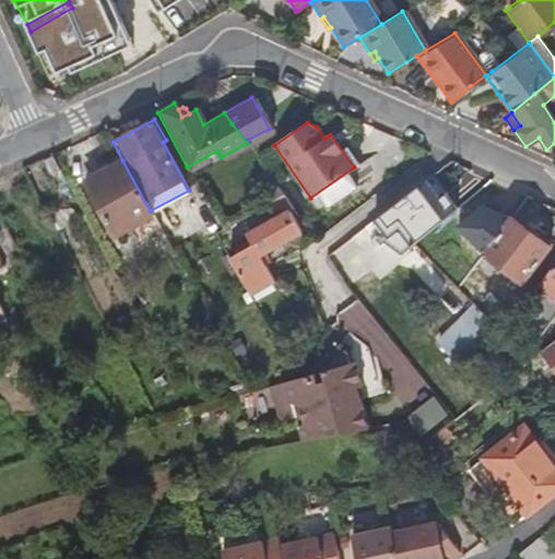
[(114,235),(152,214),(150,211),(122,161),(84,181),(114,235)]
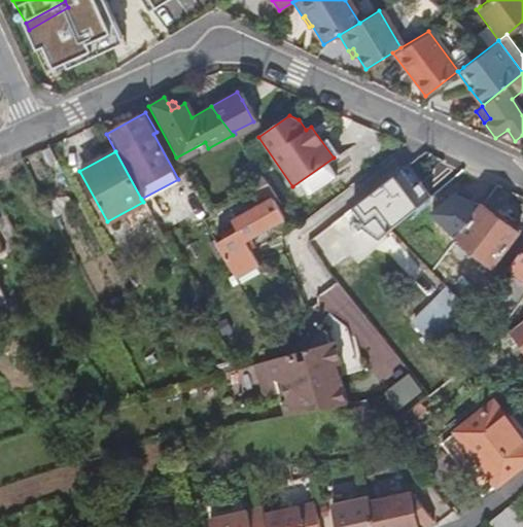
[(254,190),(266,184),(250,163),(236,171),(248,194),(254,190)]
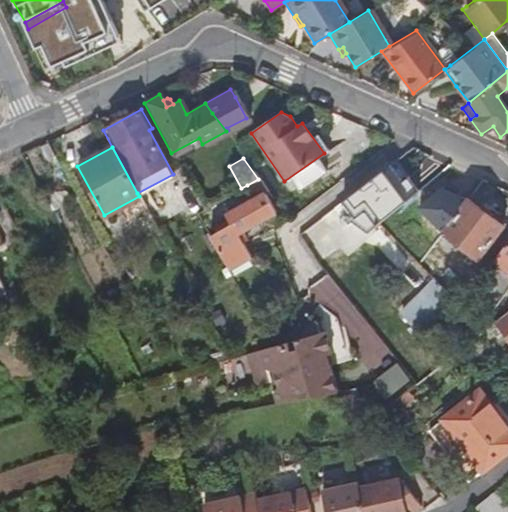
[(344,227),(364,212),(366,214),(395,189),(381,171),(333,211),(331,209),(321,217),(326,224),(336,216),(344,227)]
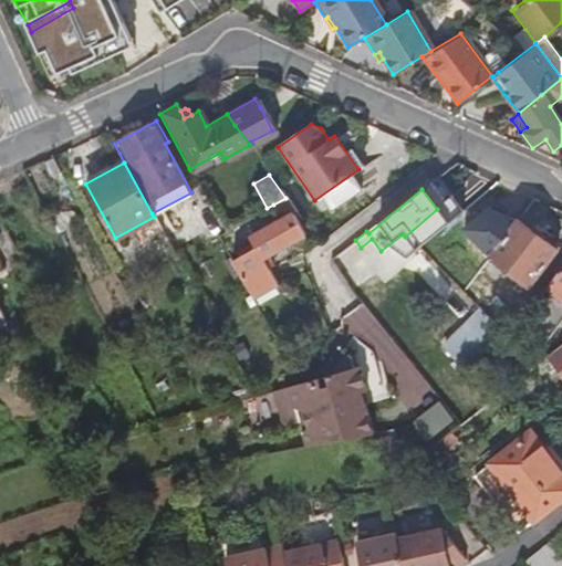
[(295,211),(285,198),(273,205),(278,213),(271,217),(261,222),(264,228),(248,238),(253,248),(230,262),(250,297),(276,284),(266,269),(271,265),(264,257),(303,234),(291,215),(295,211)]
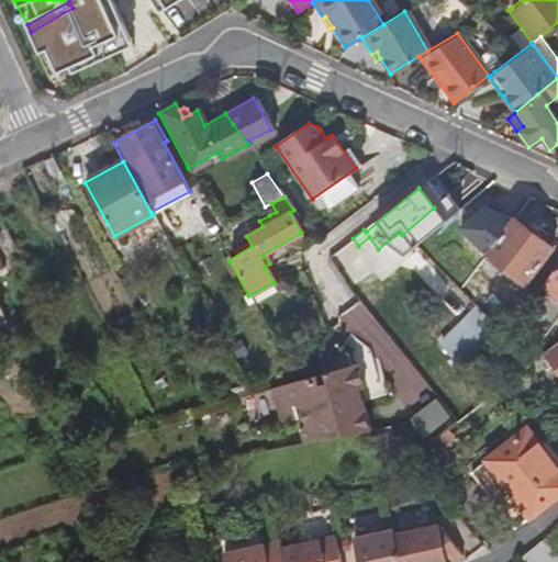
[(553,248),(512,218),(486,255),(526,284),(553,248)]
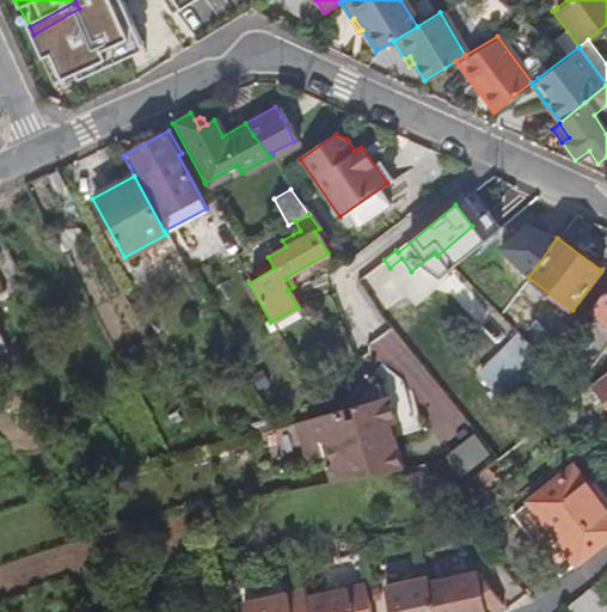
[(606,293),(606,294),(602,292),(589,310),(594,313),(566,353),(584,367),(606,336),(606,293)]
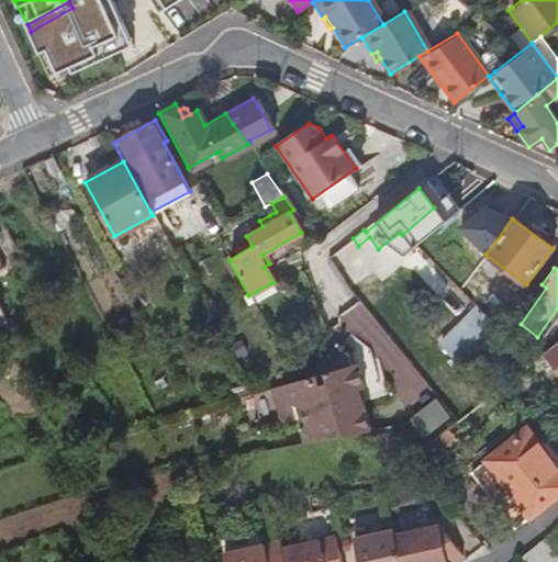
[(339,314),(361,348),(384,333),(363,299),(339,314)]
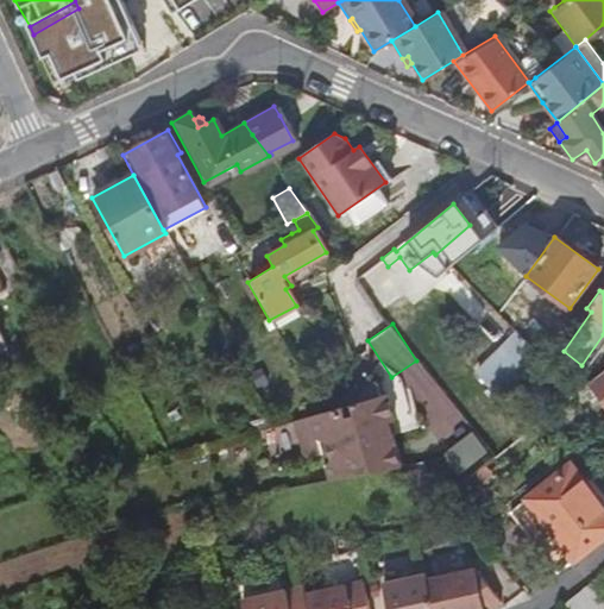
[(474,376),(491,395),(536,356),(520,337),(474,376)]
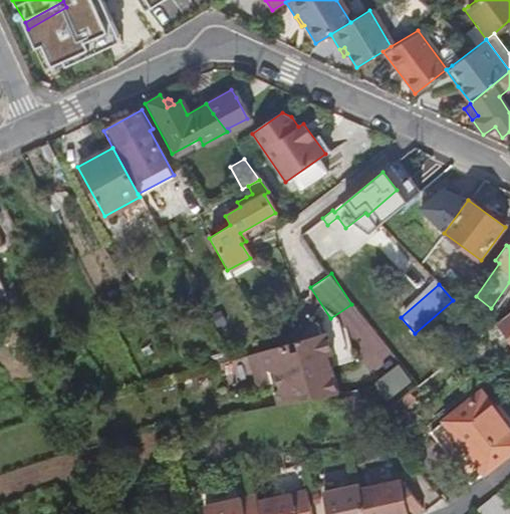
[(509,311),(494,323),(509,343),(509,311)]
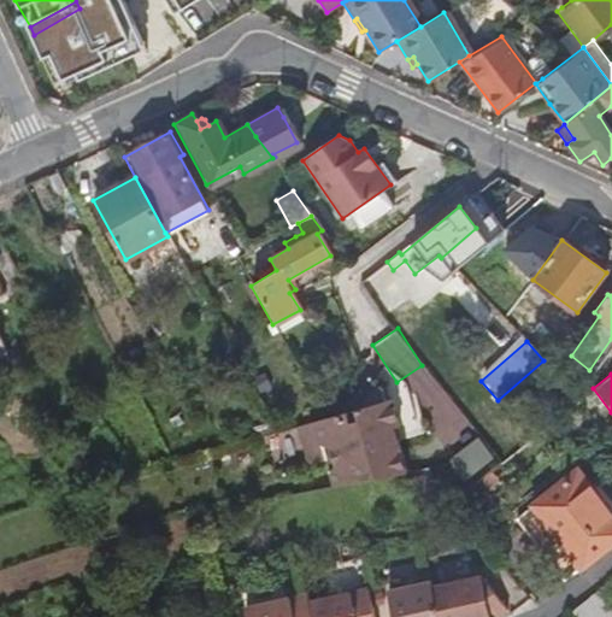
[(390,400),(296,427),(307,465),(324,459),(333,487),(402,472),(389,429),(398,425),(390,400)]
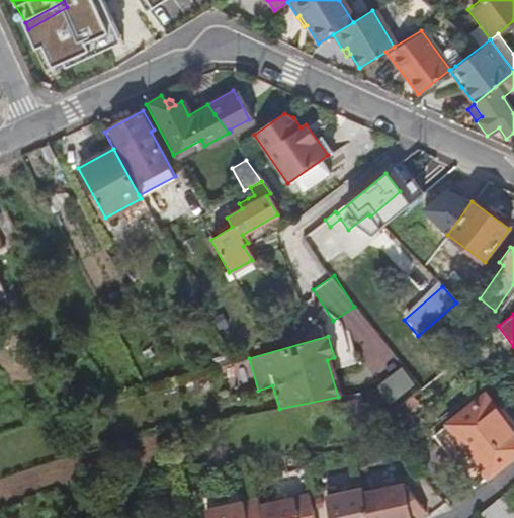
[(377,383),(389,400),(414,381),(402,365),(377,383)]
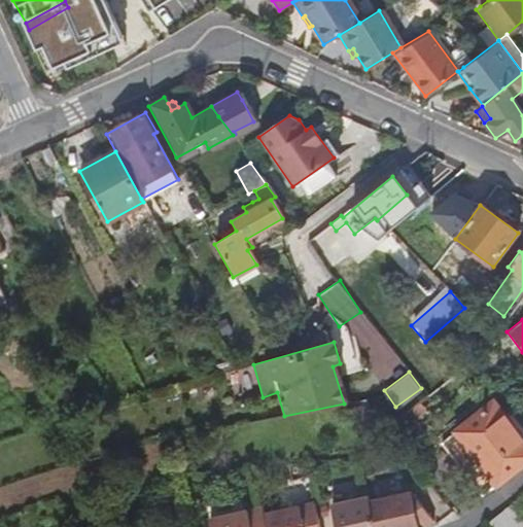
[(522,463),(522,443),(491,402),(440,444),(482,496),(522,463)]
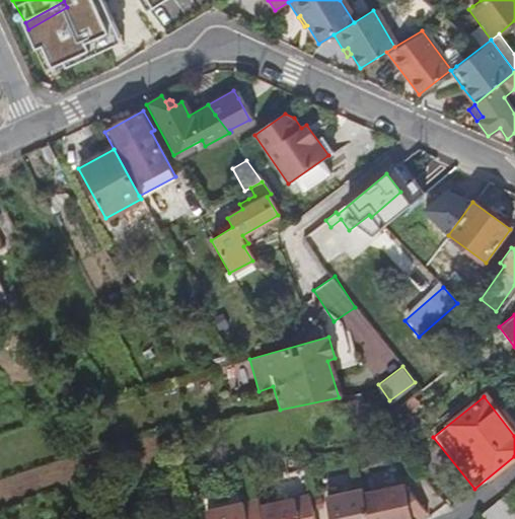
[(406,483),(364,494),(370,518),(418,518),(427,511),(406,483)]
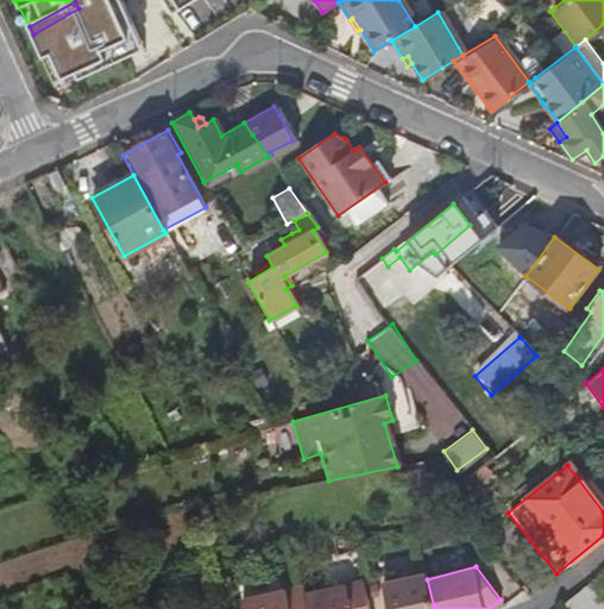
[(434,608),(427,579),(426,573),(383,584),(388,608),(434,608)]
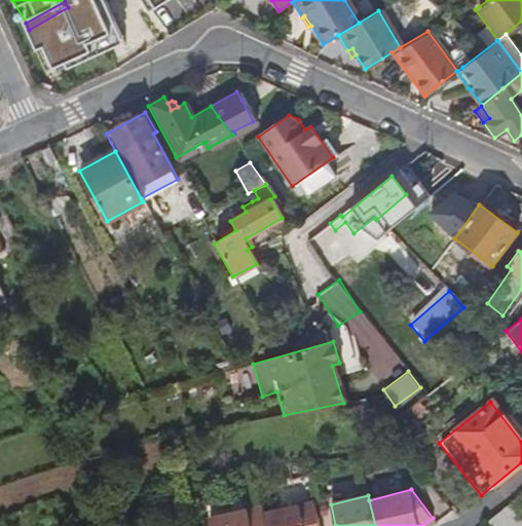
[(319,525),(312,501),(262,514),(265,525),(319,525)]
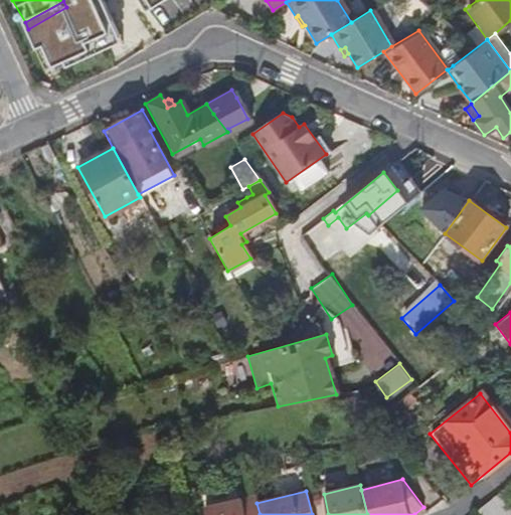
[(507,514),(510,514),(510,512),(498,494),(494,497),(507,514)]
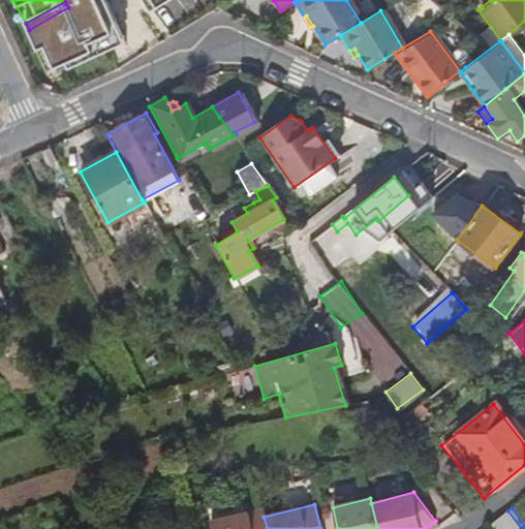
[(267,528),(264,517),(263,509),(207,523),(208,528),(267,528)]
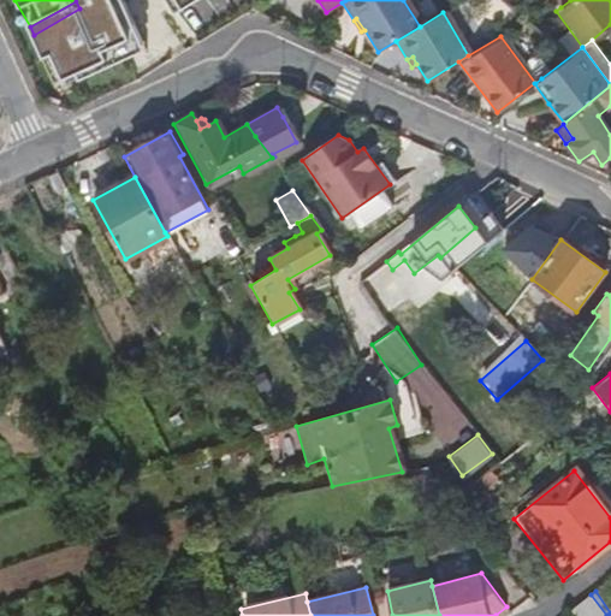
[(606,615),(591,594),(568,612),(569,615),(606,615)]
